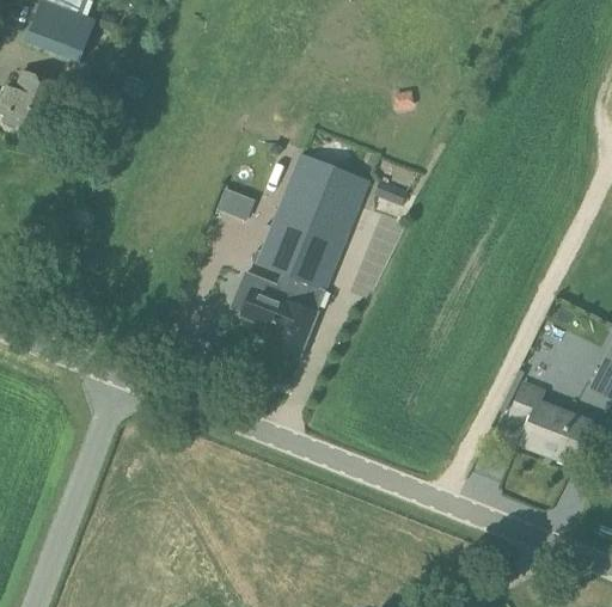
[(96,19),(47,0),(40,0),(24,41),(79,61),(96,19)]
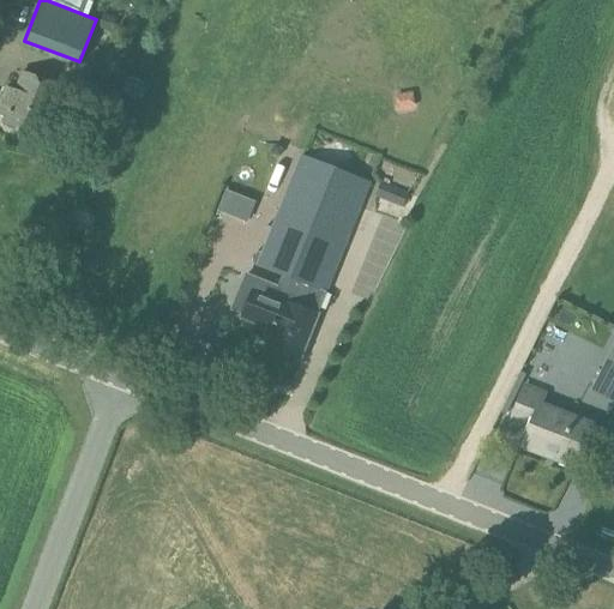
[(43,133),(61,84),(22,70),(16,88),(7,84),(0,102),(0,110),(5,113),(4,118),(43,133)]
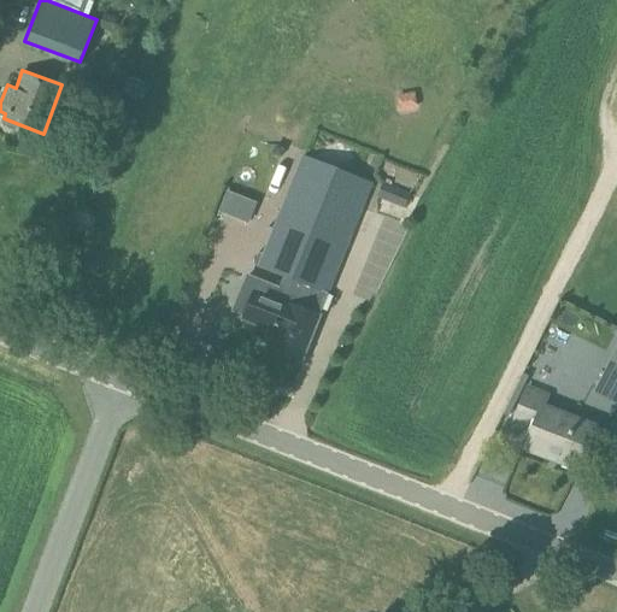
[(248,272),(234,307),(245,311),(244,316),(276,329),(270,345),(301,358),(319,313),(316,311),(325,289),(329,292),(374,181),(301,152),(257,264),(285,275),(280,288),(274,284),(274,283),(248,272)]
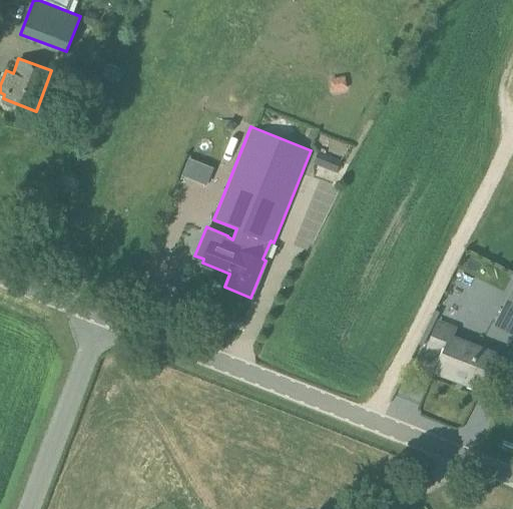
[(318,149),(313,161),(337,171),(342,158),(318,149)]
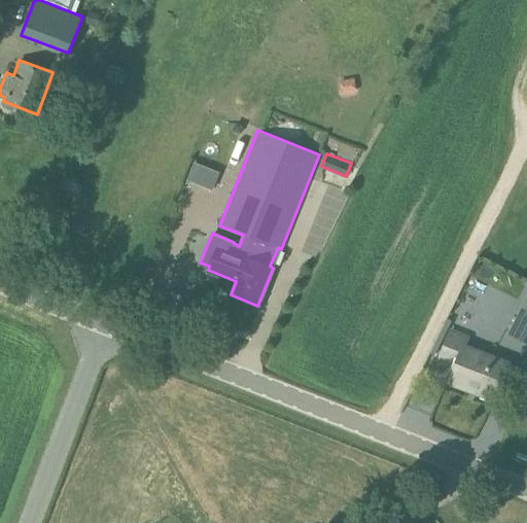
[(308,190),(293,228),(284,252),(312,263),(321,240),(325,241),(341,204),(308,190)]
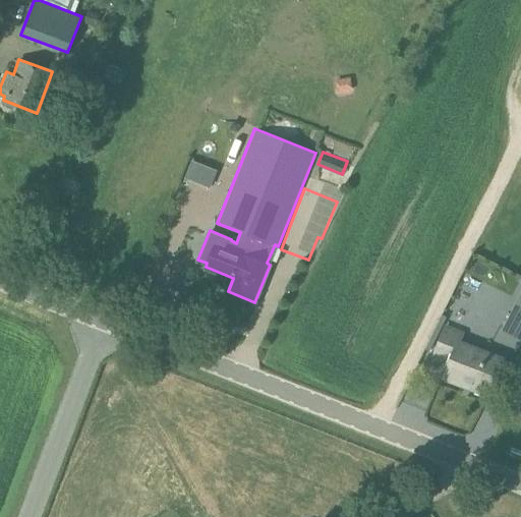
[(520,292),(505,326),(520,334),(520,292)]
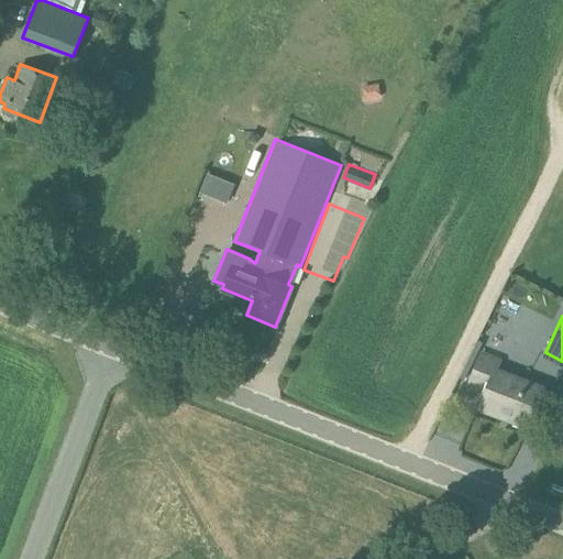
[(529,426),(544,386),(496,369),(499,359),(481,351),(470,381),(486,387),(478,407),(529,426)]
